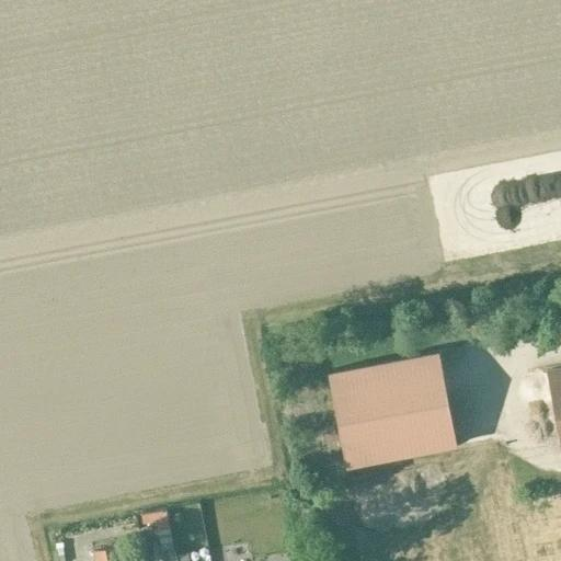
[(540,356),(553,354),(550,338),(537,341),(540,356)]
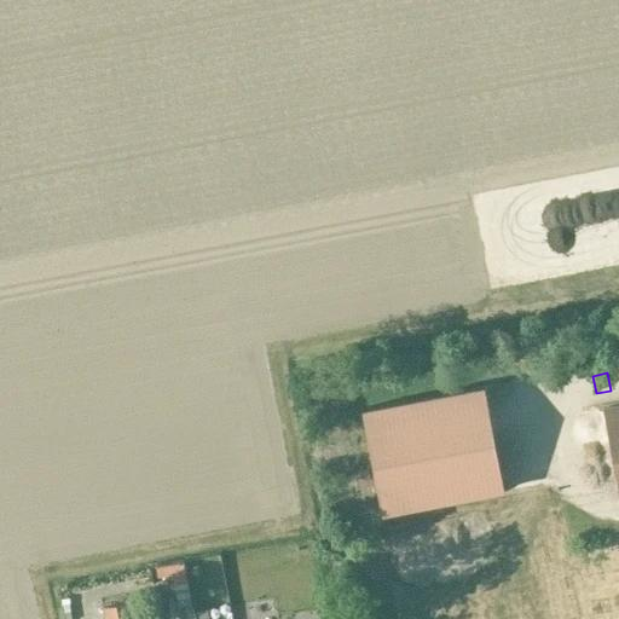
[(484,391),(362,414),(382,519),(504,495),(484,391)]
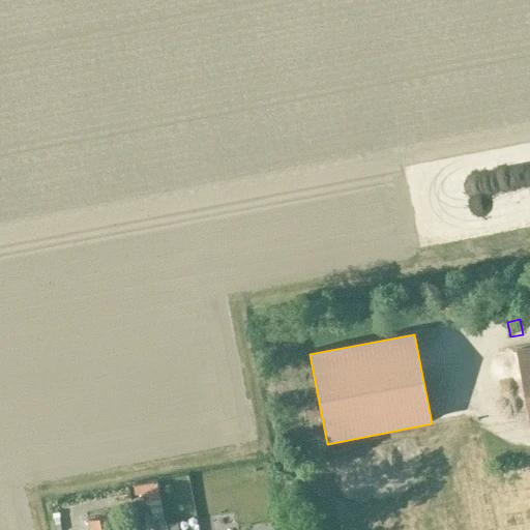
[(529,348),(517,351),(529,418),(529,348)]
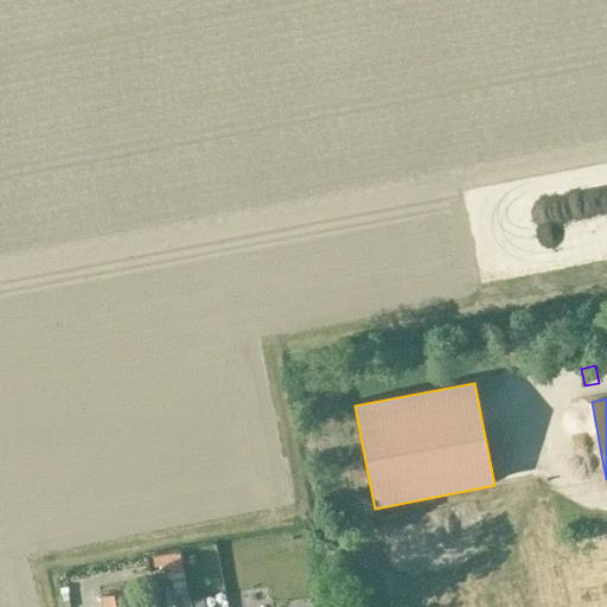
[(100,596),(101,606),(132,606),(129,590),(100,596)]
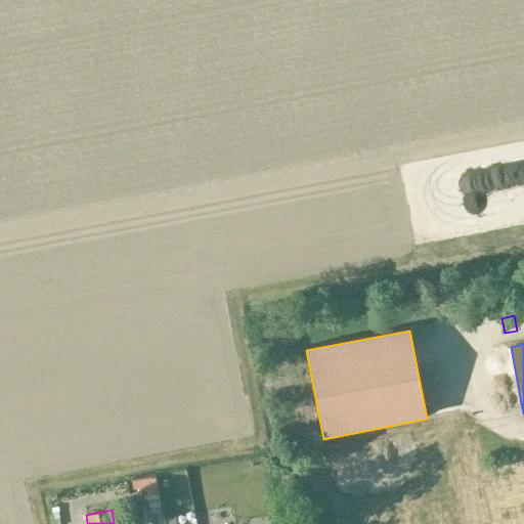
[(165,523),(165,520),(164,520),(163,513),(150,515),(151,523),(165,523)]
